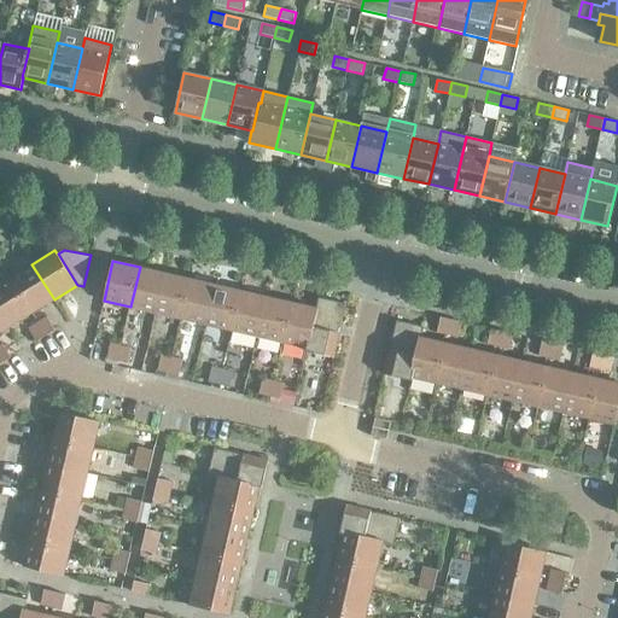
[(31,313),(54,299),(31,264),(10,278),(31,313)]
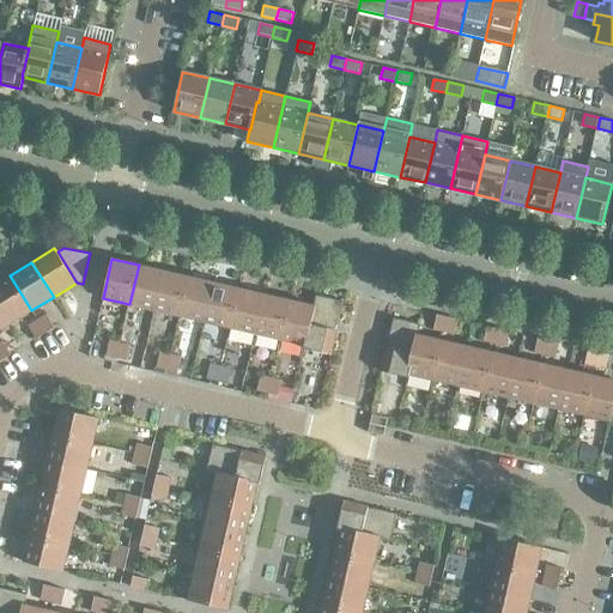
[(155,310),(164,271),(139,265),(129,304),(155,310)]
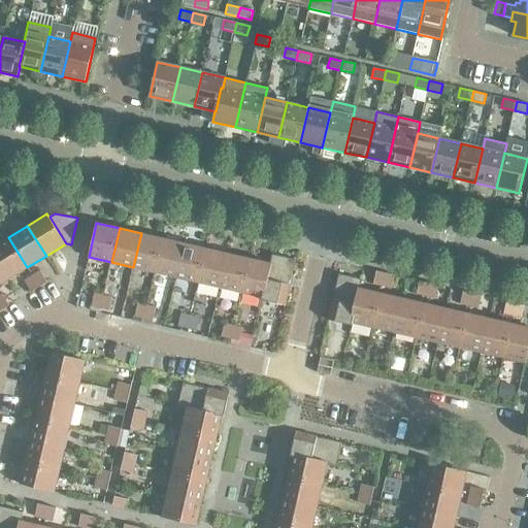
[(155,272),(163,238),(141,233),(133,267),(155,272)]
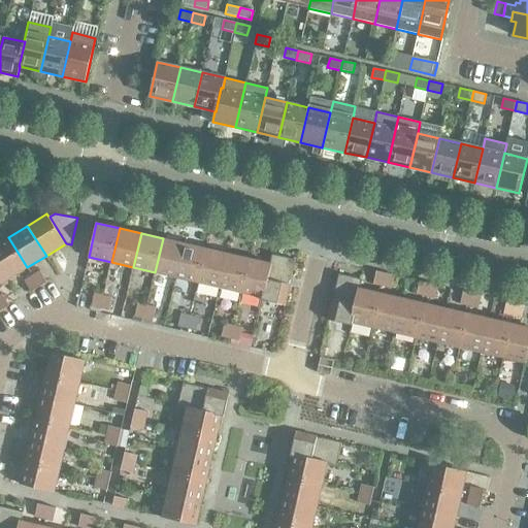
[(0,265),(8,279),(27,267),(8,237),(0,242),(0,265)]
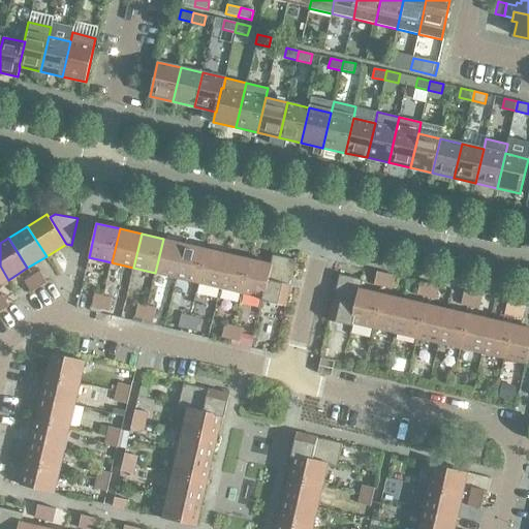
[(177,278),(185,244),(163,239),(155,273),(177,278)]
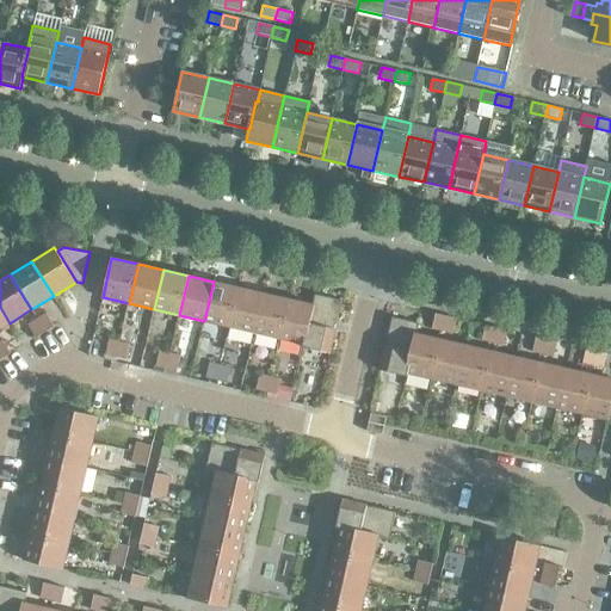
[(229,327),(239,288),(214,282),(204,321),(229,327)]
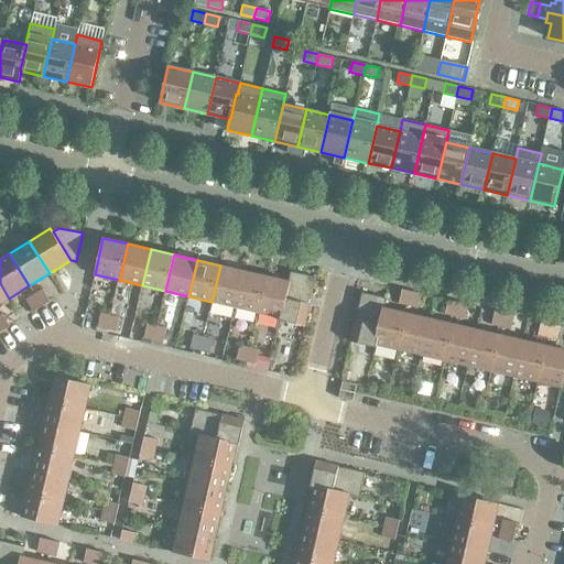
[(235,307),(243,271),(220,266),(212,302),(235,307)]
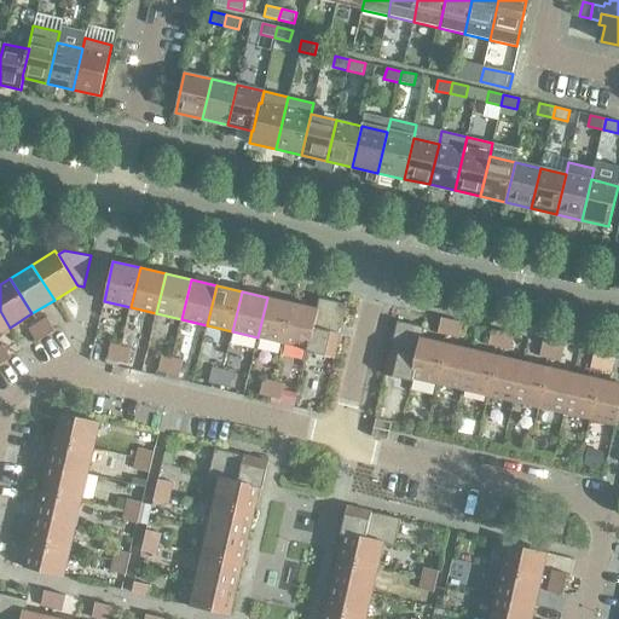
[(283,343),(293,302),(267,298),(258,337),(283,343)]
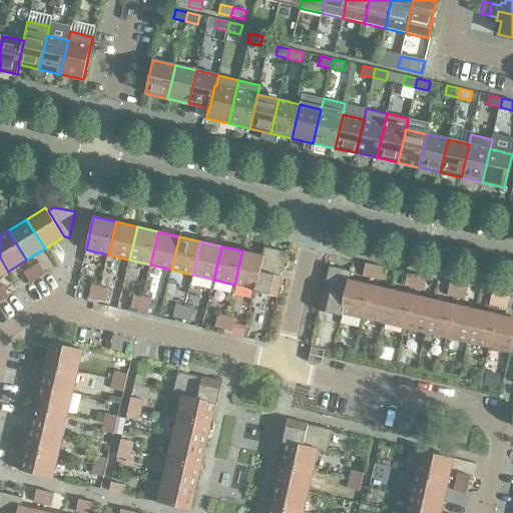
[(265,246),(263,255),(254,289),(253,291),(277,297),(282,276),(281,276),(282,272),(283,273),(287,251),(265,246)]
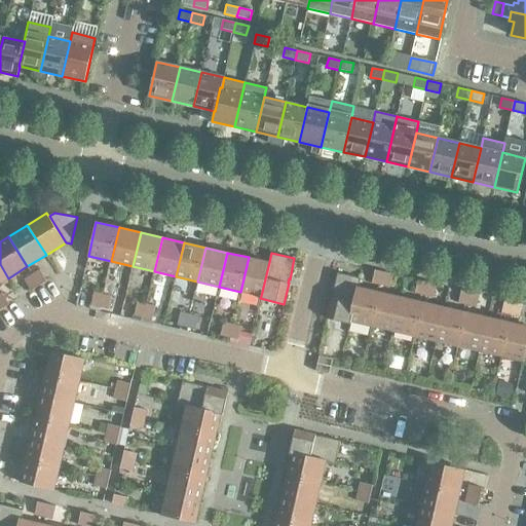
[(269,262),(249,257),(240,292),(261,296),(269,262)]
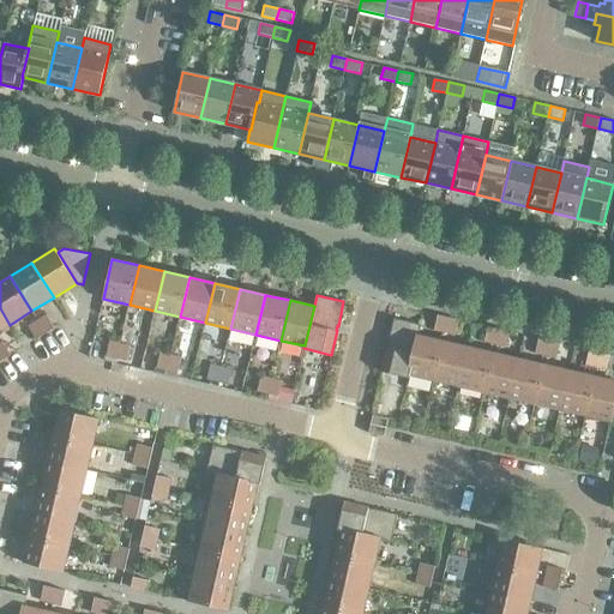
[(47,314),(37,320),(46,333),(55,327),(47,314)]
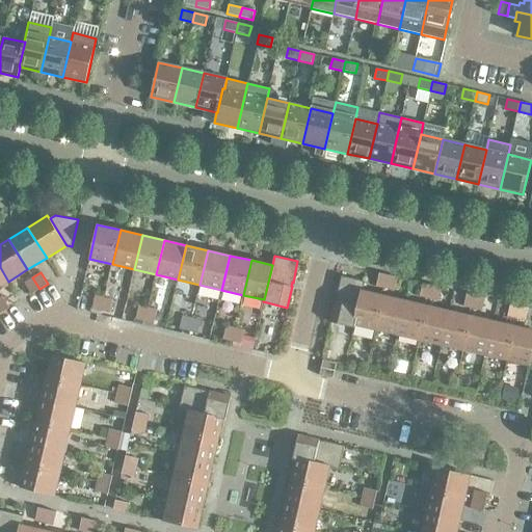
[(386,288),(389,275),(379,273),(376,286),(386,288)]
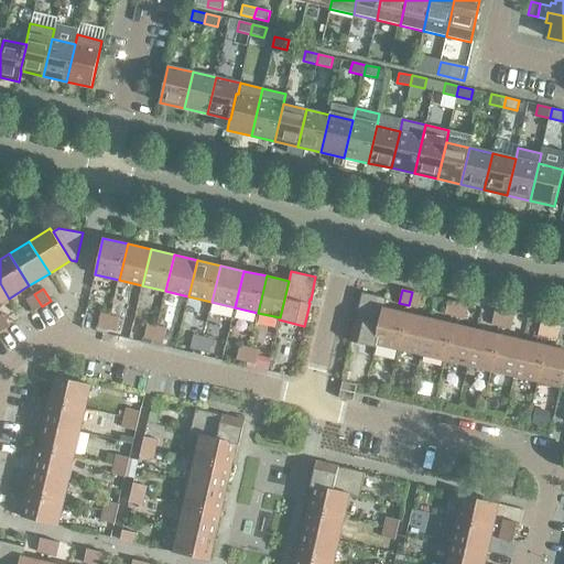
[(383,307),(384,307),(387,299),(361,292),(357,315),(356,320),(356,318),(350,342),(376,347),(377,345),(375,345),(383,307)]
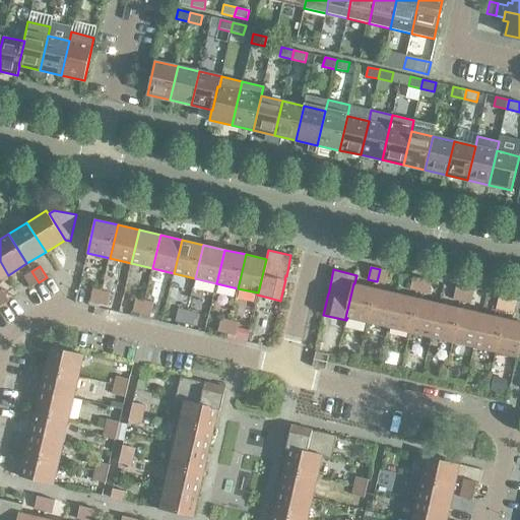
[(389,271),(380,269),(377,281),(386,283),(389,271)]
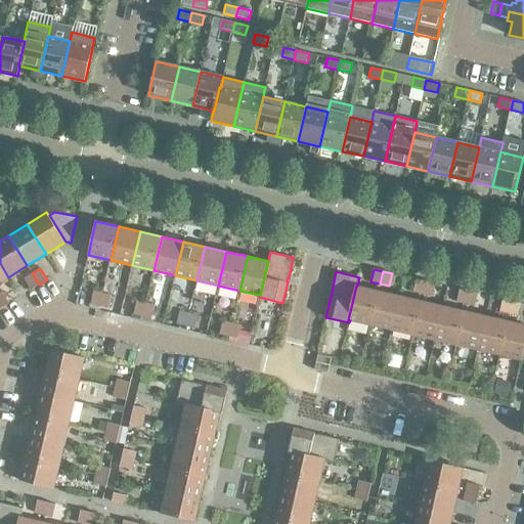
[(39,285),(32,273),(24,278),(31,290),(39,285)]
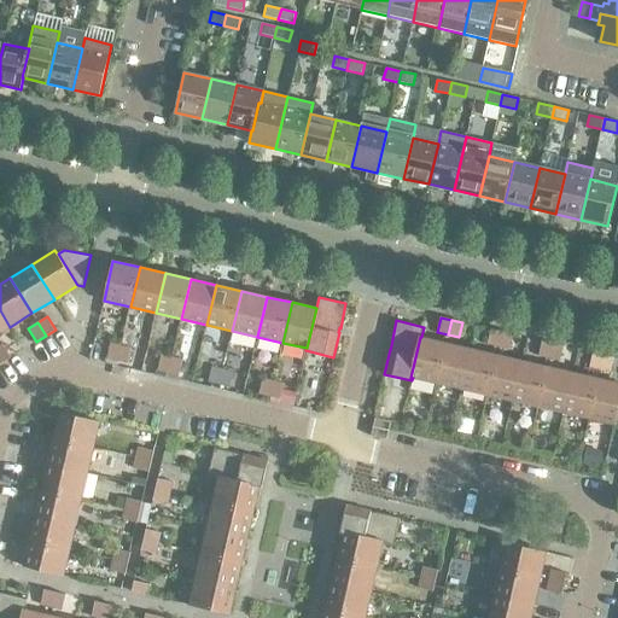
[(499,347),(502,331),(491,328),(488,344),(499,347)]
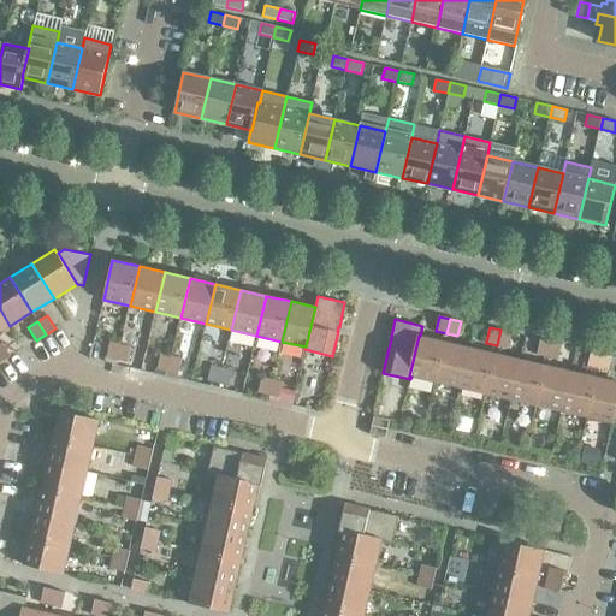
[(511,332),(501,330),(497,345),(508,348),(511,332)]
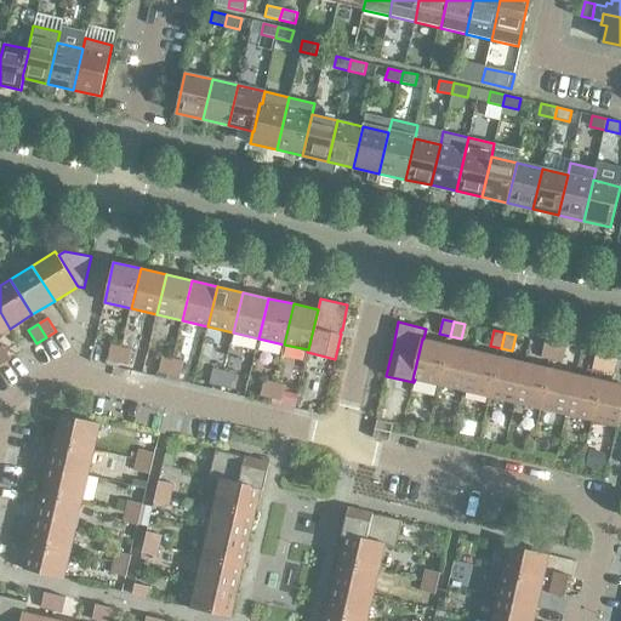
[(448,345),(423,339),(422,339),(412,380),(415,380),(438,385),(448,345)]
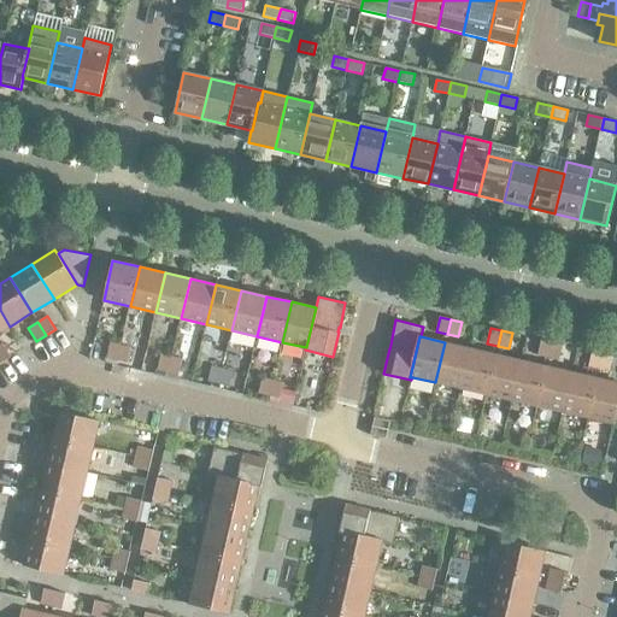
[(548,358),(552,342),(541,340),(538,356),(548,358)]
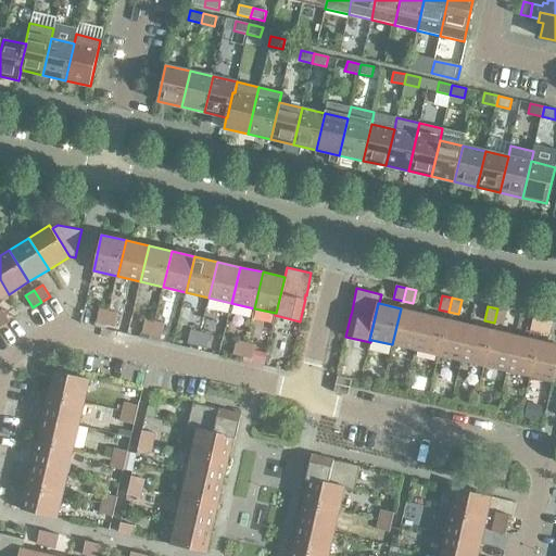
[(105,325),(109,311),(99,308),(97,323),(105,325)]
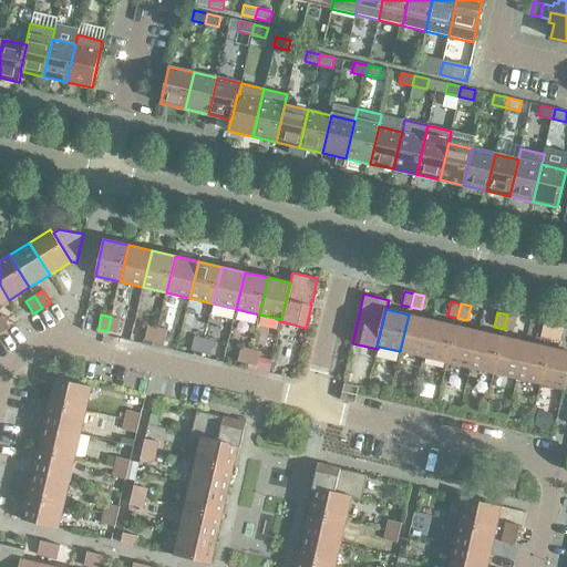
[(423,357),(432,320),(409,315),(400,351),(423,357)]
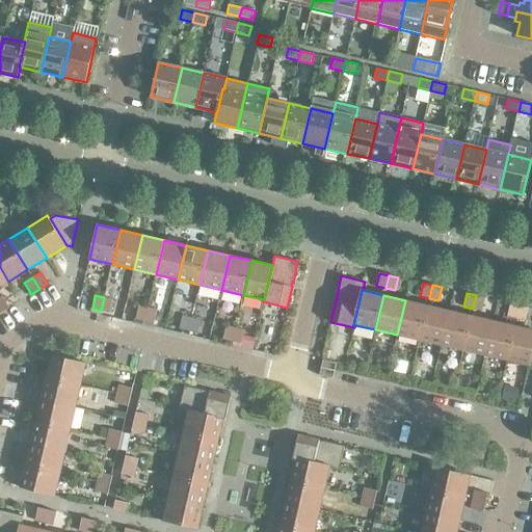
[(485,297),(476,295),(473,309),(482,311),(485,297)]
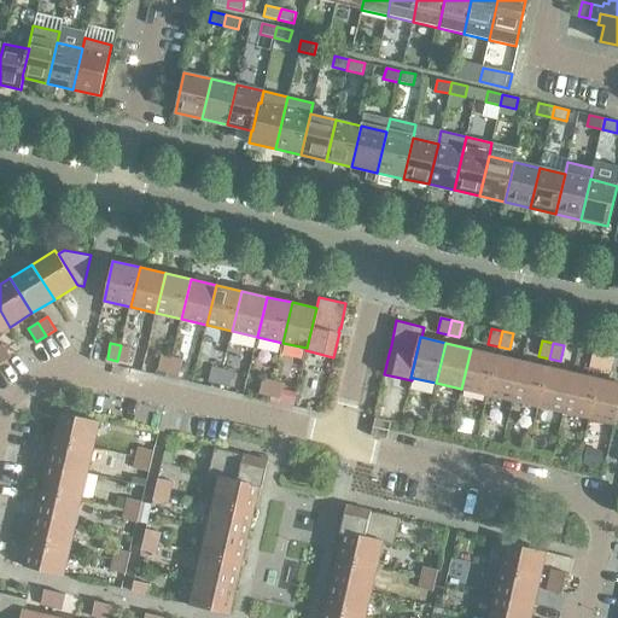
[(3,344),(0,345),(0,360),(1,363),(11,357),(3,344)]
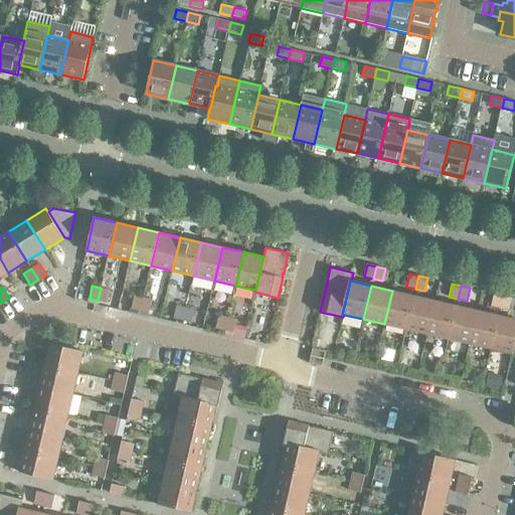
[(110,290),(101,288),(98,301),(107,303),(110,290)]
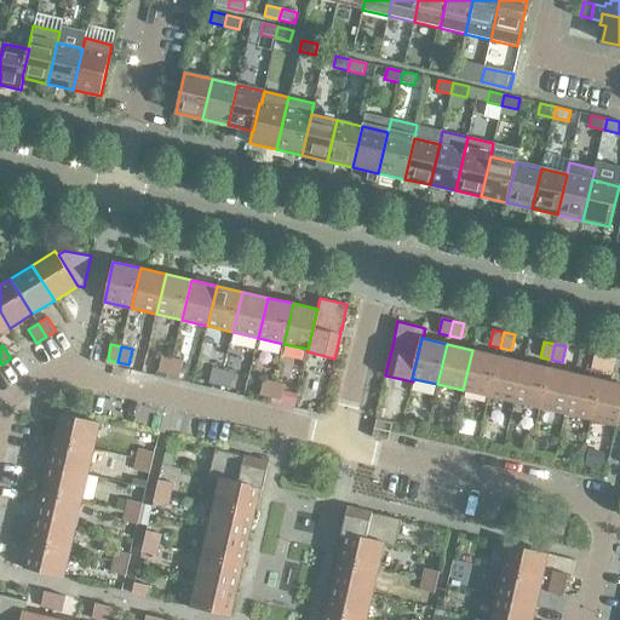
[(489,396),(498,356),(472,350),(463,390),(489,396)]
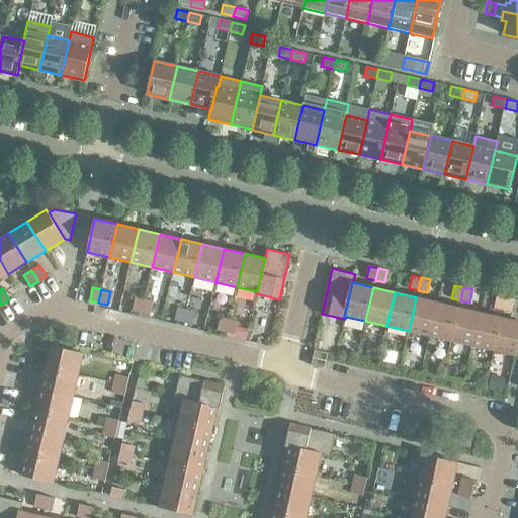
[(503,310),(506,297),(497,295),(494,308),(503,310)]
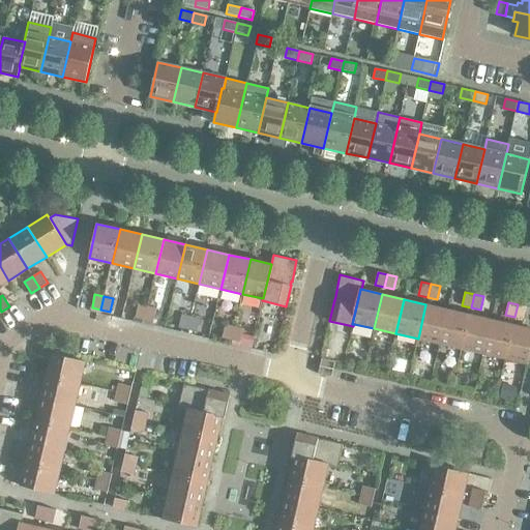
[(145,320),(147,306),(139,304),(136,318),(145,320)]
